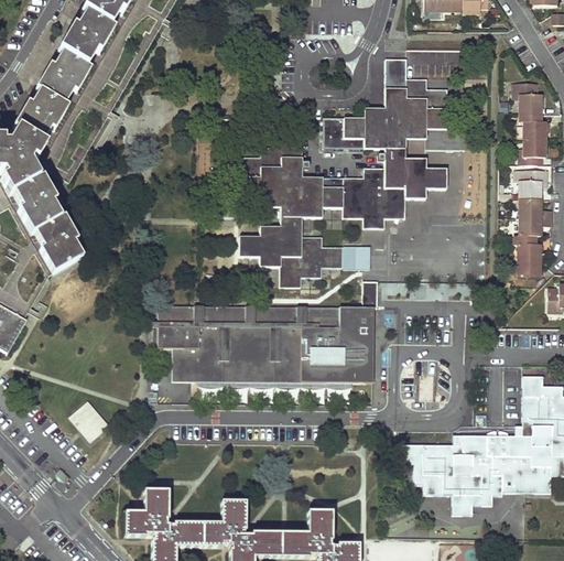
[(84,0),(79,10),(82,12),(73,28),(71,25),(56,49),(60,51),(51,65),(47,64),(34,87),(36,88),(29,104),(25,103),(11,126),(14,128),(4,143),(0,143),(0,142),(0,174),(1,177),(0,177),(0,182),(7,194),(10,192),(19,207),(15,209),(29,232),(32,230),(41,246),(39,247),(51,271),(79,256),(72,240),(75,238),(62,215),(58,216),(50,201),(52,200),(40,176),(28,163),(40,157),(131,0),(84,0)]
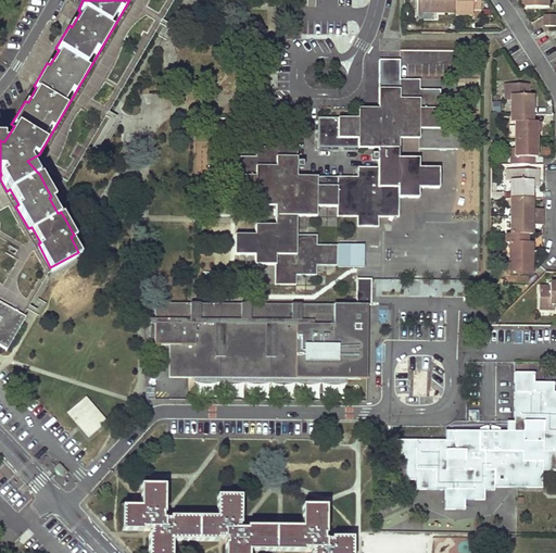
[(129,0),(39,154),(27,161),(39,174),(47,170),(65,179),(106,109),(161,17),(171,0),(129,0)]
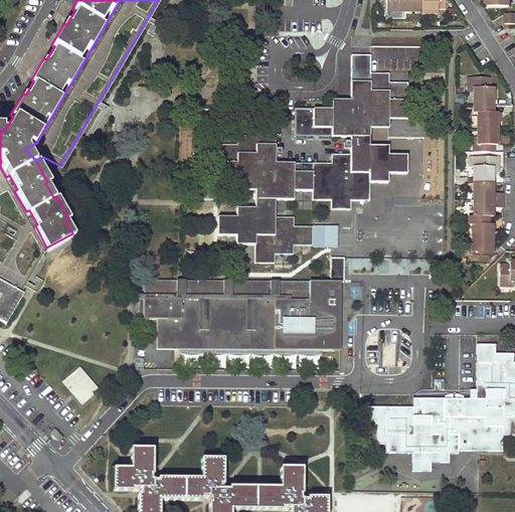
[(391,0),(391,10),(407,11),(422,11),(422,0),(391,0)]
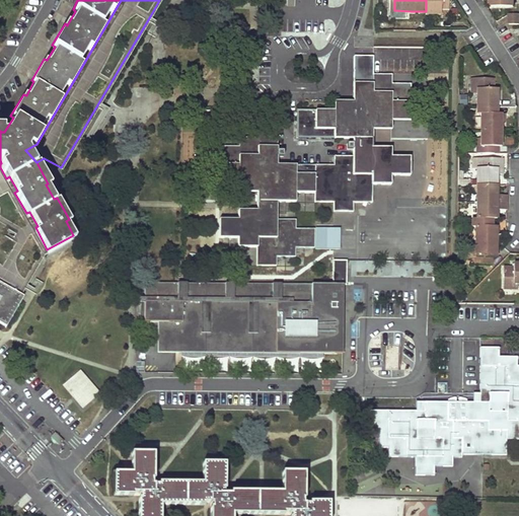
[(426,0),(426,11),(426,14),(442,14),(443,9),(450,9),(450,0),(426,0)]
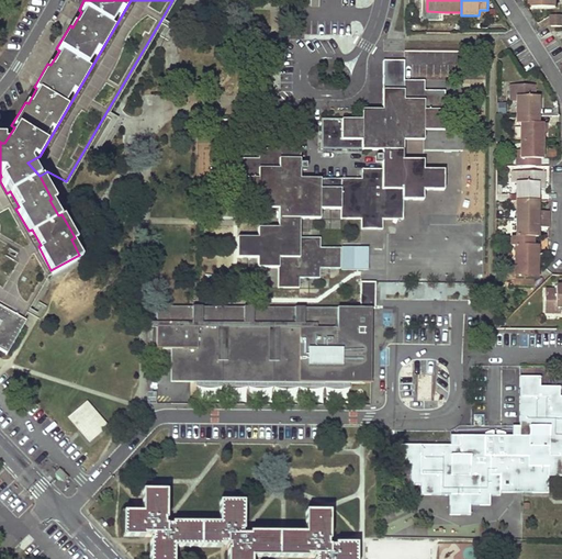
[(278,265),(278,284),(299,284),(299,275),(318,275),(319,265),(339,265),(339,267),(367,267),(368,244),(339,244),(339,245),(319,245),(319,235),(299,235),(300,215),(319,216),(319,207),(339,207),(339,215),(360,216),(360,225),(381,226),(381,216),(402,216),(402,197),(423,197),(423,187),(442,188),(444,167),(424,167),(424,157),(403,157),(404,138),(424,138),(424,129),(444,129),(444,88),(424,88),(424,78),(403,78),(404,58),(382,58),(382,108),(361,108),(361,118),(341,116),(340,137),(361,137),(361,147),(382,147),(381,167),(361,167),(361,177),(340,177),(340,186),(319,186),(319,178),(319,177),(300,176),(300,137),(279,136),(279,146),(258,146),(258,156),(238,156),(237,196),(257,196),(257,205),(278,205),(278,225),(257,224),(257,235),(237,234),(237,254),(257,255),(257,265),(278,265)]
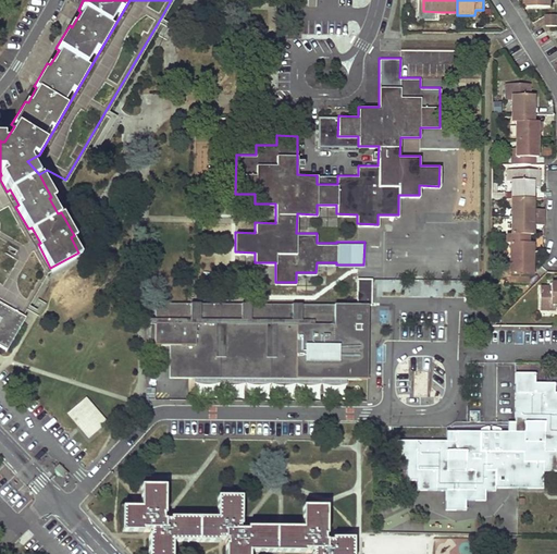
[(510,103),(510,113),(534,113),(535,94),(530,94),(530,84),(508,84),(507,99),(510,99),(510,103)]
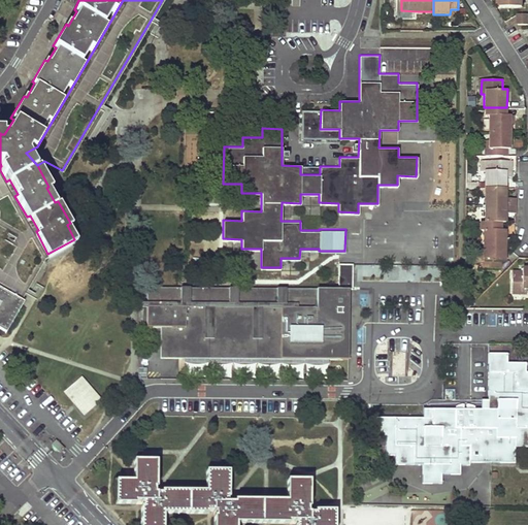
[(506,107),(484,107),(484,115),(489,115),(489,131),(510,132),(510,125),(510,115),(506,115),(506,107)]
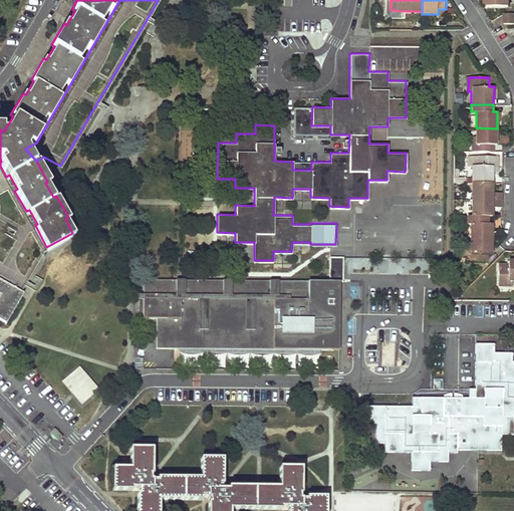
[(497,129),(476,128),(476,135),(476,142),(471,142),(471,150),(490,150),(490,144),(493,144),(497,144),(497,129)]
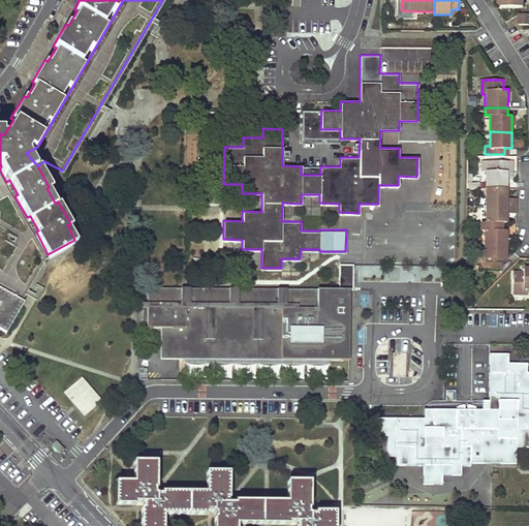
[(512,159),(476,158),(476,168),(485,168),(485,186),(507,186),(507,174),(507,169),(512,169),(512,159)]
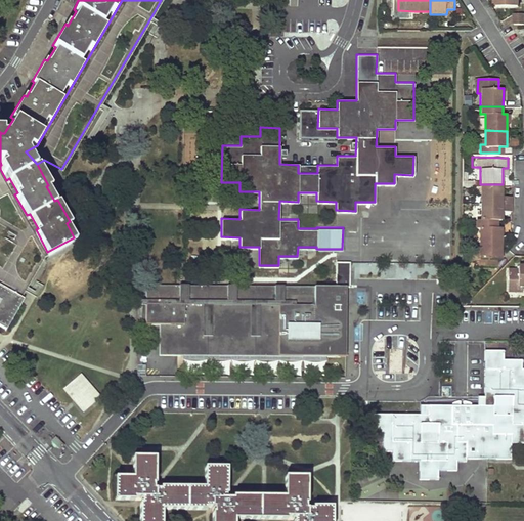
[(0,283),(20,295),(26,286),(47,252),(36,229),(38,228),(30,214),(27,215),(14,194),(17,192),(9,178),(6,180),(0,169),(0,165),(1,165),(0,162),(0,283)]
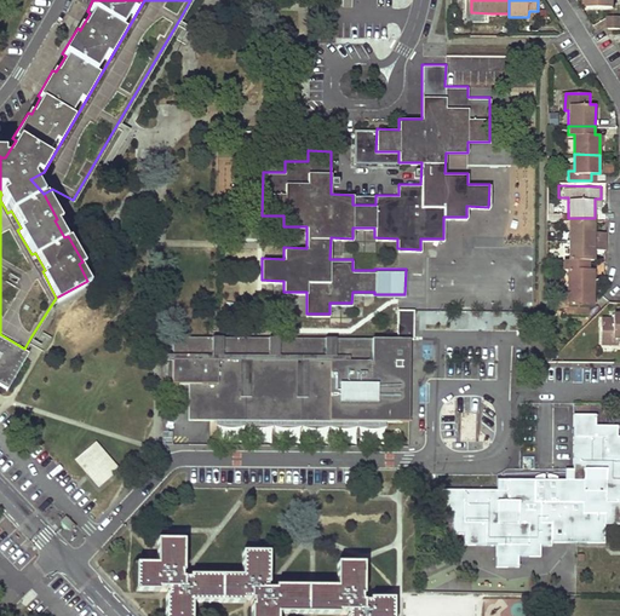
[(595,218),(568,218),(568,239),(607,239),(607,228),(595,228),(595,218)]
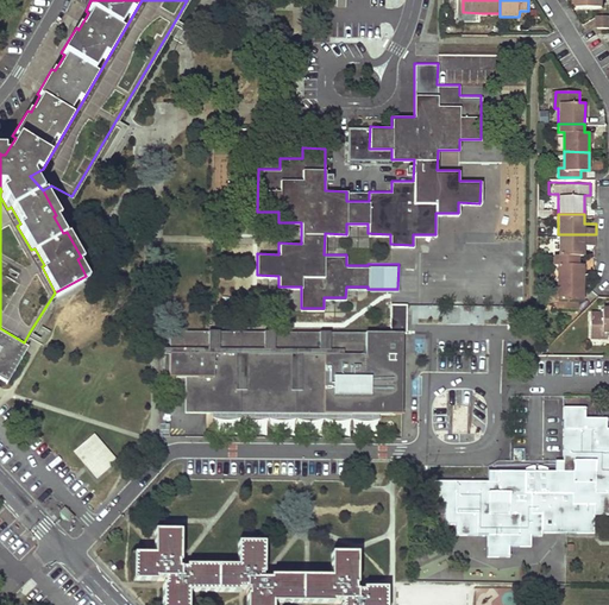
[(596,234),(558,234),(558,253),(577,253),(584,253),(584,243),(596,243),(596,234)]
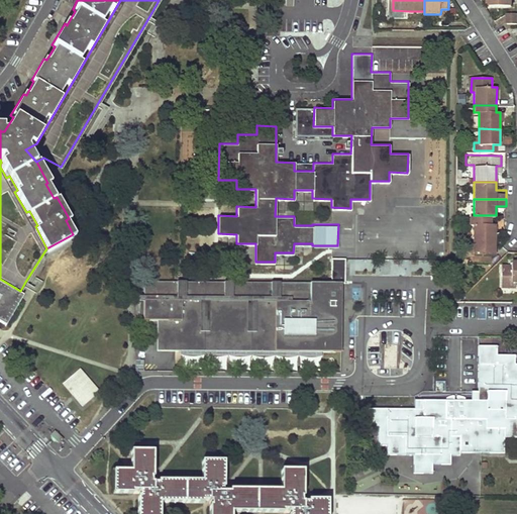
[(474,215),(469,215),(469,222),(473,222),(473,237),(493,237),(493,222),(490,222),(490,215),(474,215)]
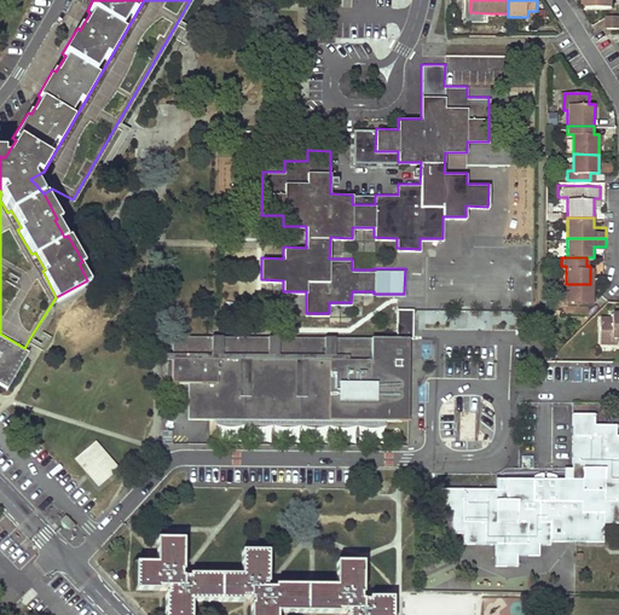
[(590,284),(566,284),(566,296),(566,302),(561,302),(561,312),(584,312),(584,303),(590,303),(590,284)]
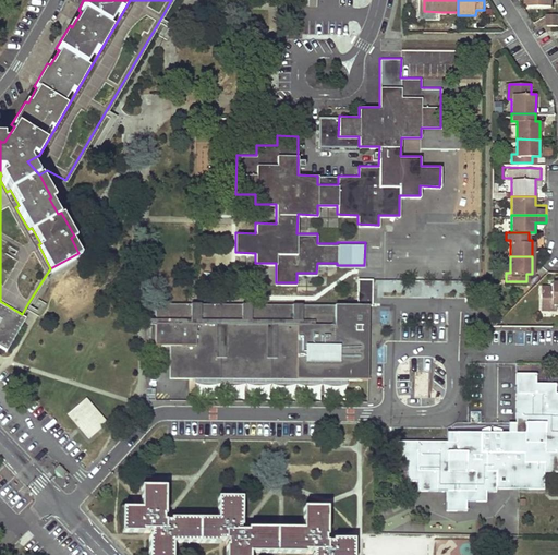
[(373,277),(359,277),(359,302),(362,302),(368,302),(373,302),(373,277)]
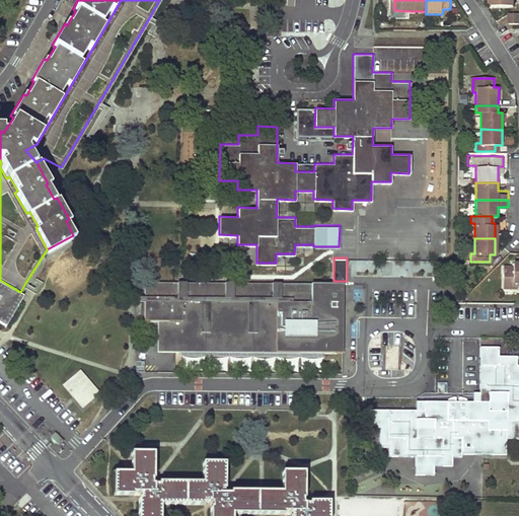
[(512,264),(502,263),(502,284),(511,284),(511,279),(516,279),(518,278),(518,259),(512,259),(512,264)]
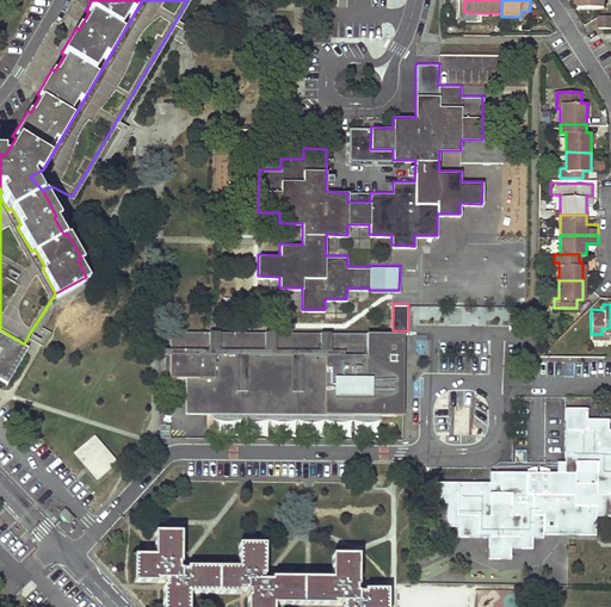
[(211,328),(170,328),(170,346),(170,352),(168,375),(185,375),(185,410),(241,410),(380,413),(395,413),(396,330),(393,330),(211,328)]
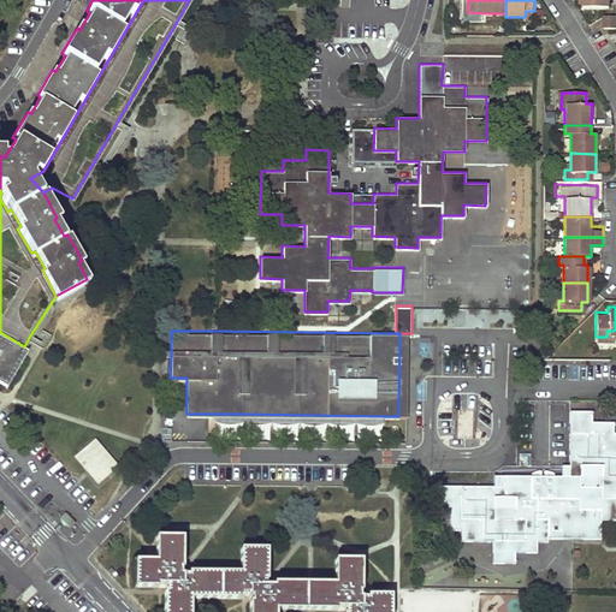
[(27,348),(24,346),(0,332),(0,380),(6,384),(27,348)]
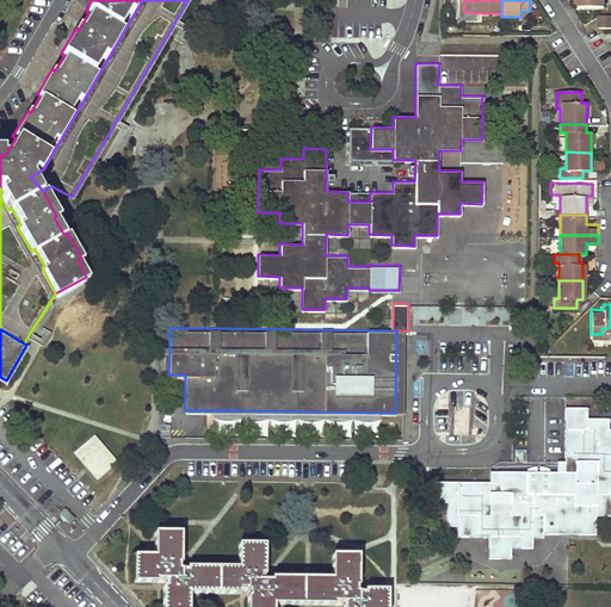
[(500,478),(437,478),(437,499),(446,500),(446,520),(457,520),(458,532),(488,532),(489,553),(510,552),(511,543),(532,543),(532,532),(543,532),(543,511),(534,511),(532,490),(575,491),(575,500),(597,501),(598,511),(610,509),(610,423),(609,425),(609,414),(587,414),(587,403),(565,403),(565,457),(565,468),(501,468),(500,478)]
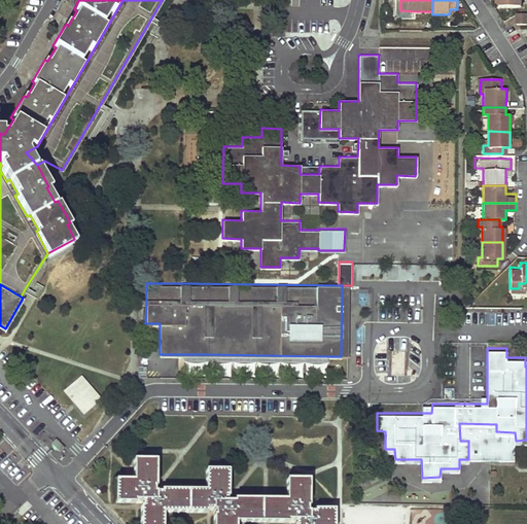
[(80,372),(63,387),(82,410),(100,395),(80,372)]
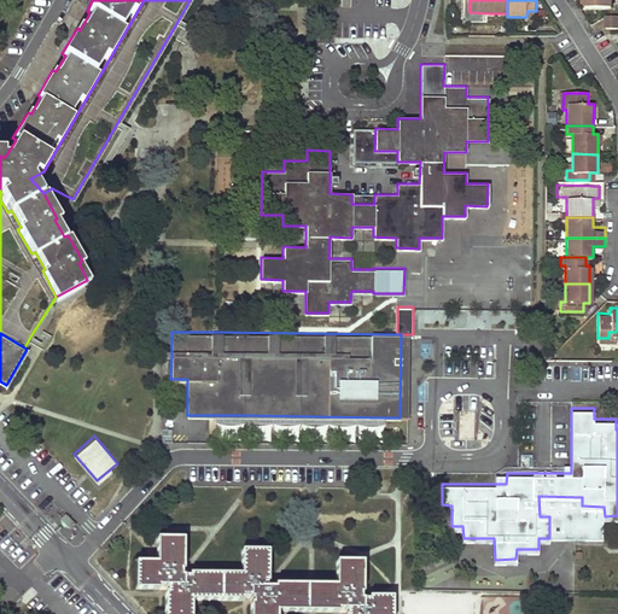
[(390,613),(391,595),(368,594),(368,597),(359,597),(359,591),(361,591),(361,560),(336,560),(334,583),(274,583),(274,585),(264,585),(264,579),(267,579),(267,548),(240,548),(240,572),(188,571),(188,573),(180,573),(180,567),(182,567),(182,537),(156,536),(156,560),(135,560),(135,586),(157,586),(157,584),(167,584),(167,589),(165,589),(164,613),(191,613),(191,597),(243,597),(243,595),(252,595),(252,601),(250,601),(250,613),(275,613),(275,609),(338,609),(338,606),(347,607),(345,613),(344,613),(390,613)]
